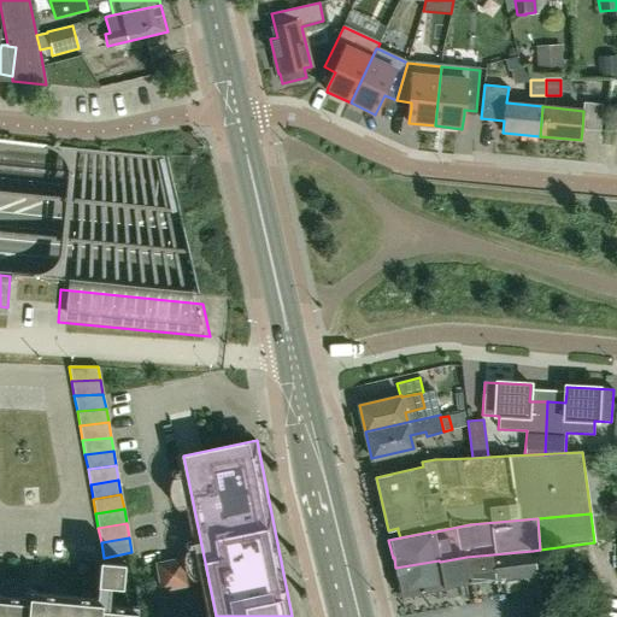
[(439,560),(395,568),(395,570),(398,581),(397,581),(399,597),(403,595),(459,587),(471,586),(471,587),(536,577),(533,551),(466,557),(440,562),(439,560)]
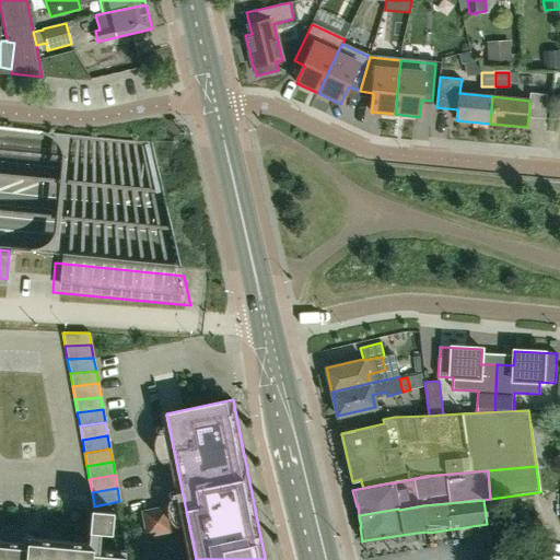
[(111,535),(113,512),(90,510),(89,533),(111,535)]
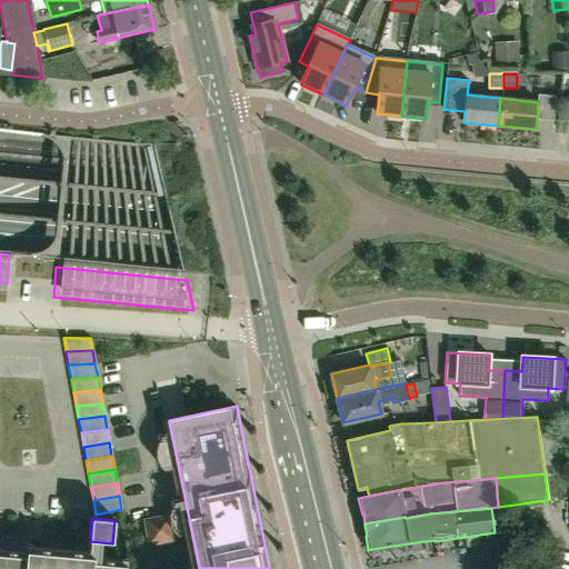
[(151,542),(172,539),(169,518),(148,521),(151,542)]
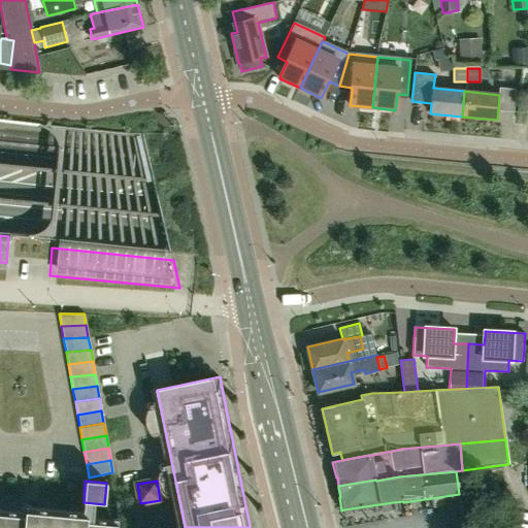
[(88,523),(88,518),(26,513),(25,518),(0,516),(0,527),(117,527),(118,526),(88,523)]
